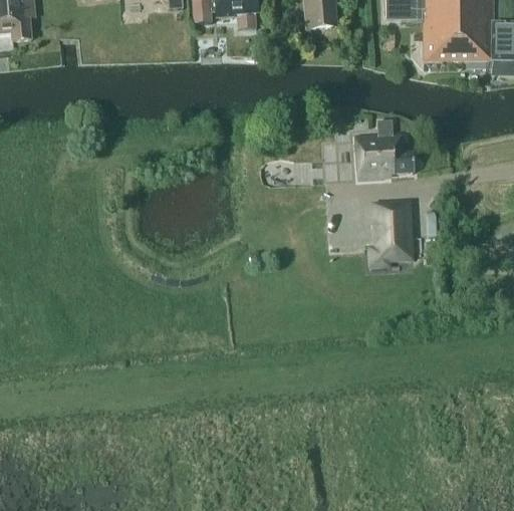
[(0,0),(0,30),(14,29),(15,38),(31,36),(29,13),(36,12),(34,0),(0,0)]
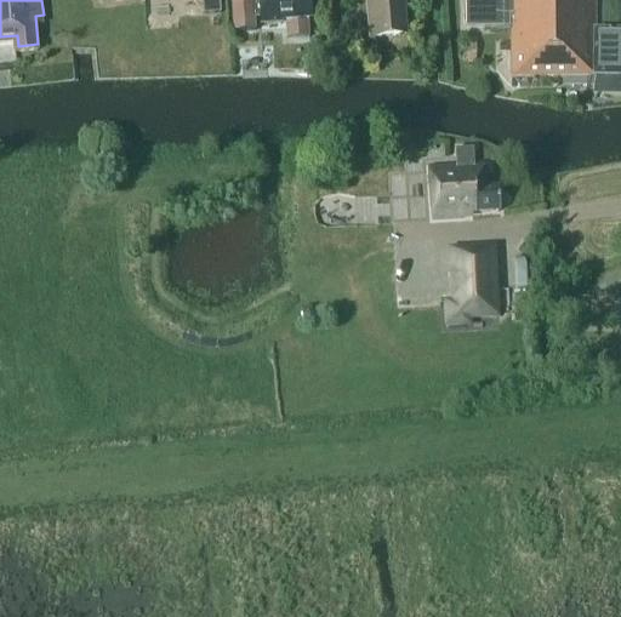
[(205,0),(206,10),(223,9),(222,0),(205,0)]
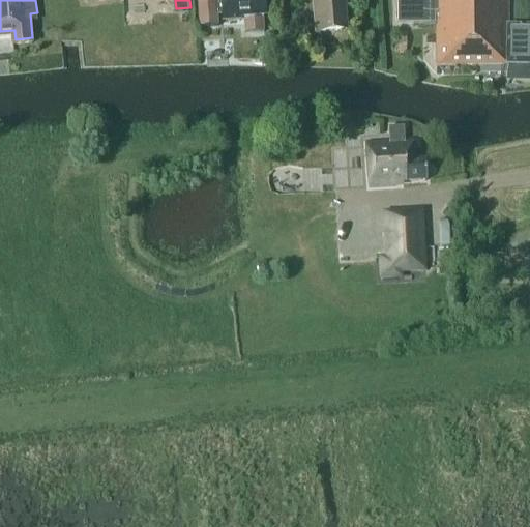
[(197,0),(200,25),(217,24),(217,13),(222,13),(222,19),(243,19),(244,30),(264,30),(263,15),(266,15),(265,0),(197,0)]
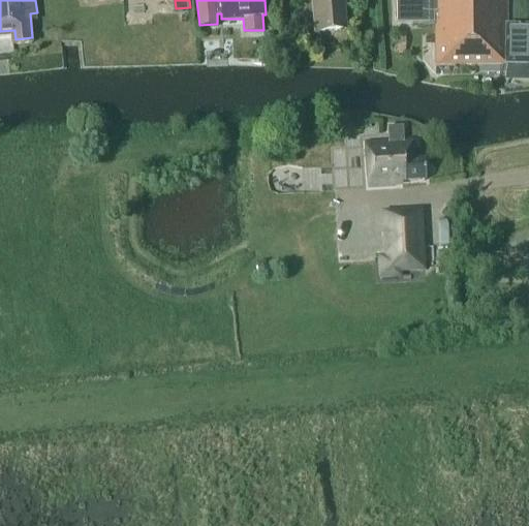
[(312,0),(315,31),(341,29),(340,21),(345,20),(343,0),(312,0)]
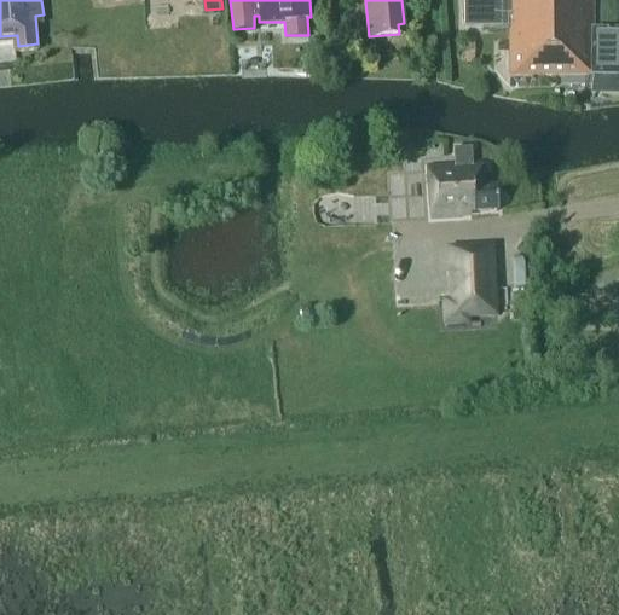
[(466,0),(467,23),(513,22),(514,75),(588,74),(588,82),(593,82),(594,90),(618,88),(618,30),(595,30),(595,0),(466,0)]
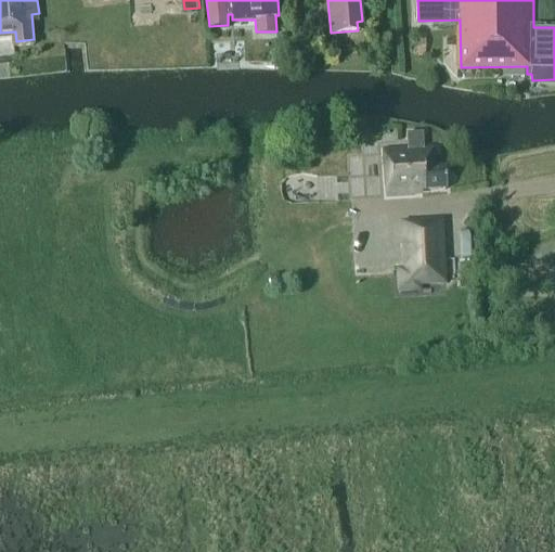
[(383,146),(385,196),(413,195),(413,188),(448,187),(447,165),(434,165),(434,142),(423,142),(423,129),(408,130),(409,145),(383,146)]
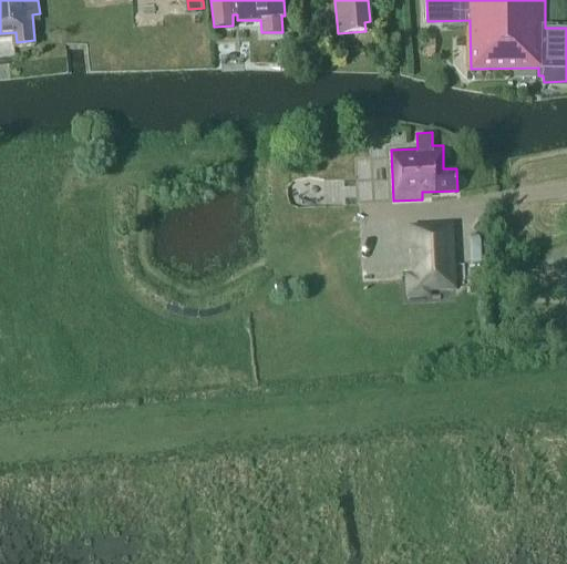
[(413,289),(426,289),(453,288),(451,238),(411,241),(413,276),(413,289)]
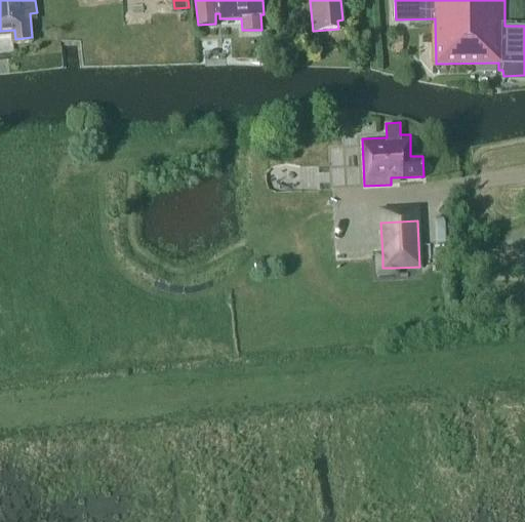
All buildings are outlined.
